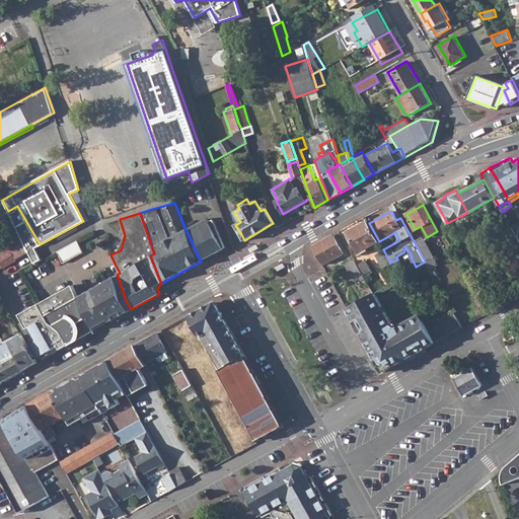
[(210,225),(208,219),(186,229),(200,260),(225,248),(214,223),(210,225)]
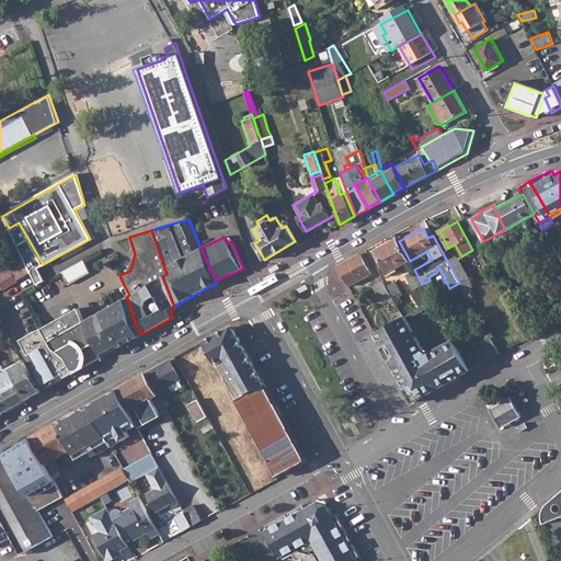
[(399,241),(397,239),(376,251),(388,273),(410,261),(399,241)]
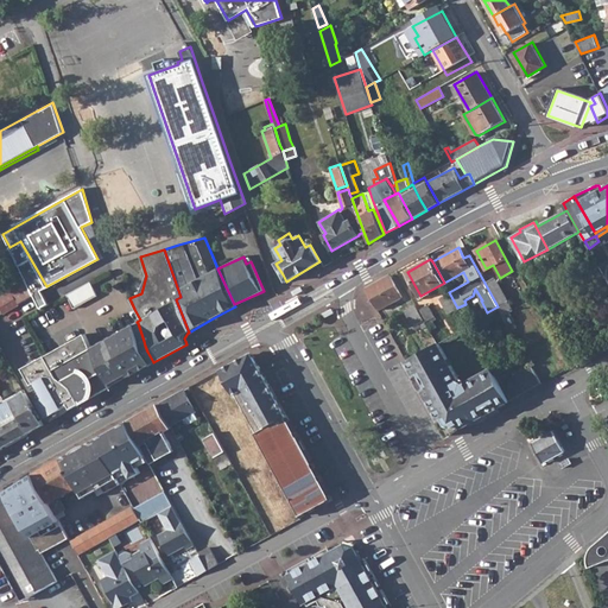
[(390,274),(365,289),(378,310),(401,297),(390,274)]
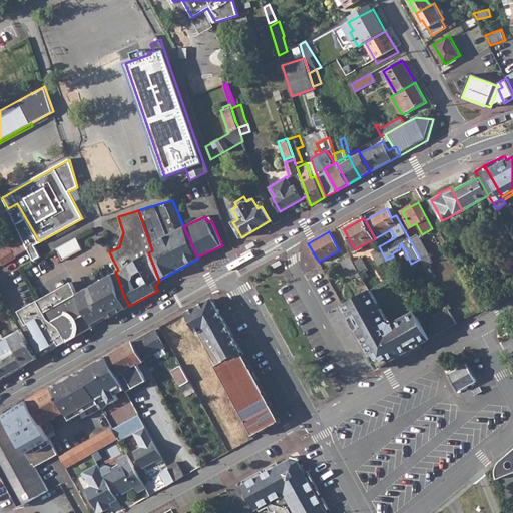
[(418,233),(409,238),(420,259),(431,279),(437,275),(431,264),(434,262),(418,233)]
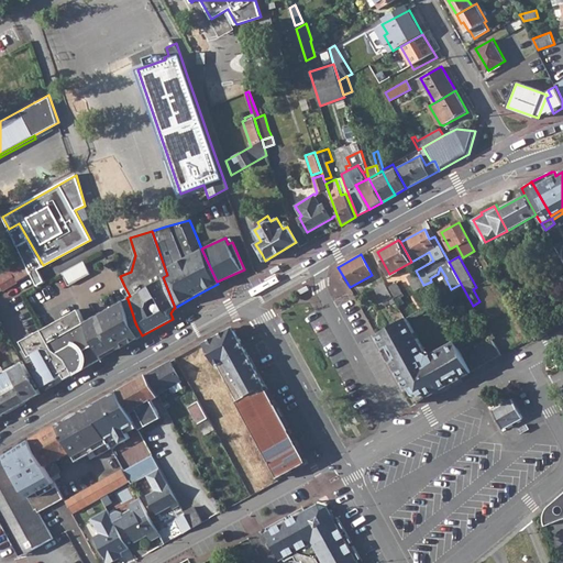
[(85,260),(62,273),(69,287),(91,275),(85,260)]
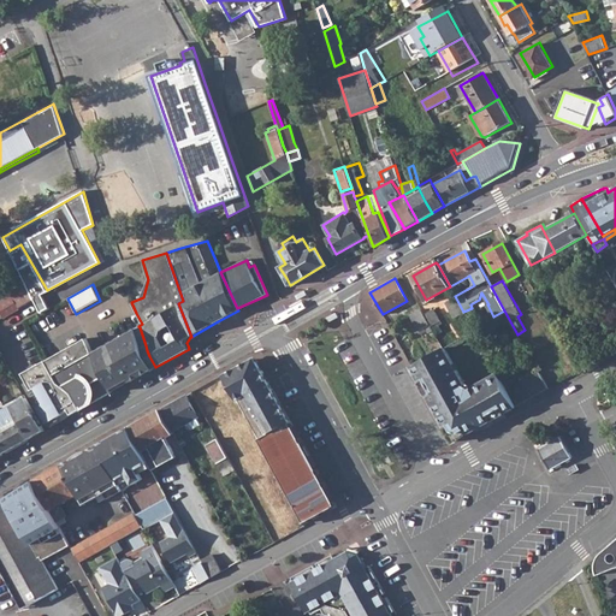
[(12,296),(0,303),(0,307),(5,317),(19,309),(12,296)]
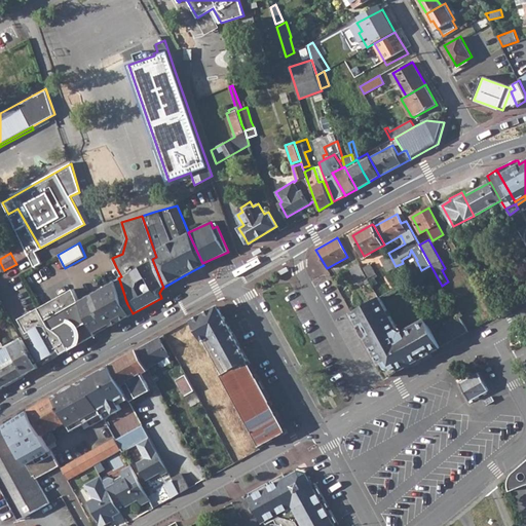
[(396,266),(388,253),(380,258),(387,271),(396,266)]
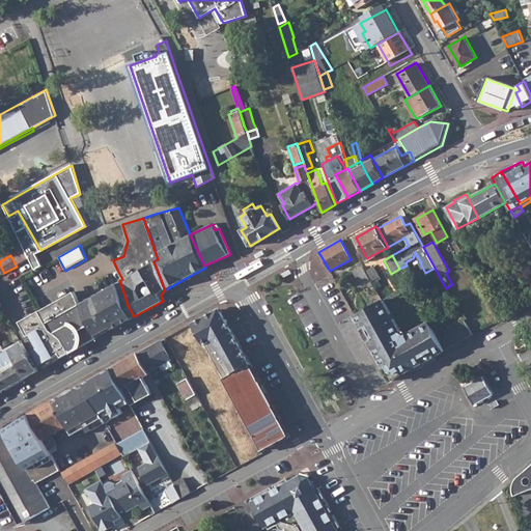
[(365,271),(363,266),(354,271),(361,284),(363,287),(367,285),(365,282),(370,280),(365,271)]
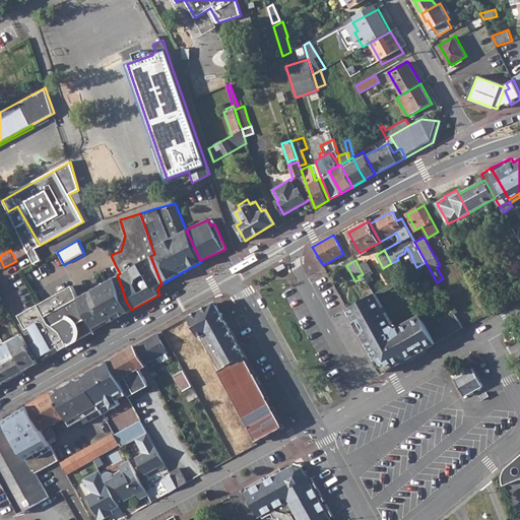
[(365,261),(358,265),(363,274),(366,279),(368,282),(374,279),(370,274),(372,273),(365,261)]
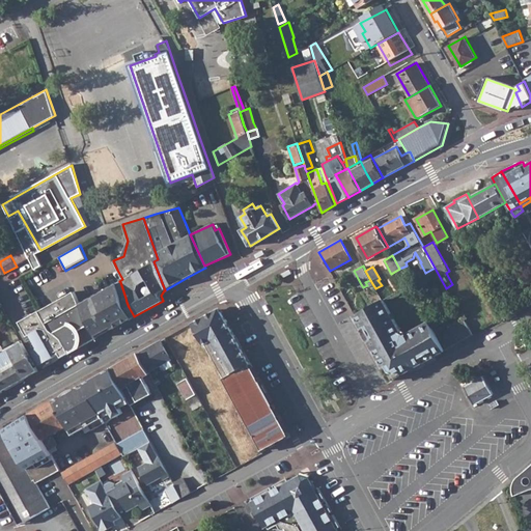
[(116,282),(87,300),(103,331),(112,326),(113,328),(123,322),(116,308),(123,303),(117,283),(116,282)]
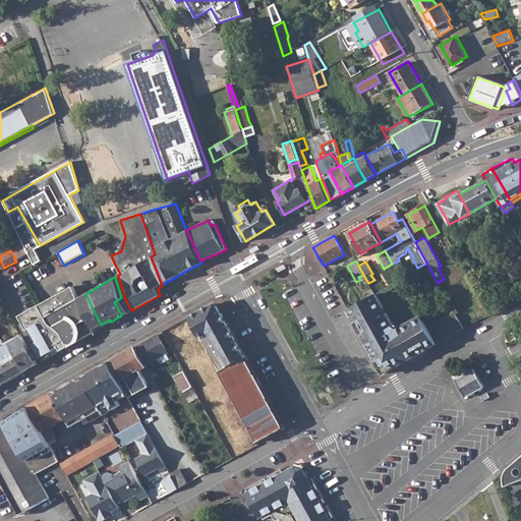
[(118,277),(115,278),(121,297),(124,296),(123,292),(118,277)]
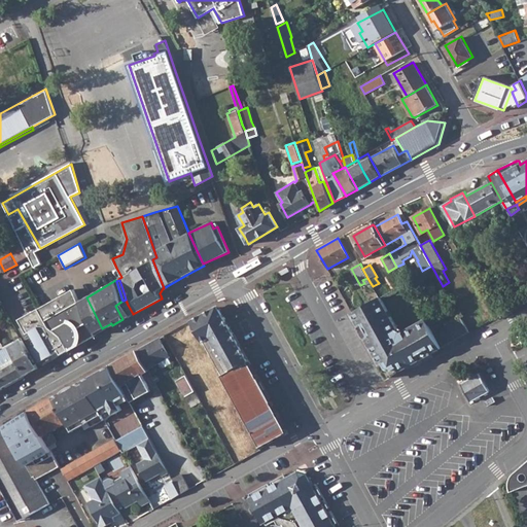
[(73,289),(39,309),(42,315),(41,315),(48,327),(49,326),(62,337),(69,350),(81,343),(85,339),(92,328),(88,322),(89,320),(79,302),(73,289)]
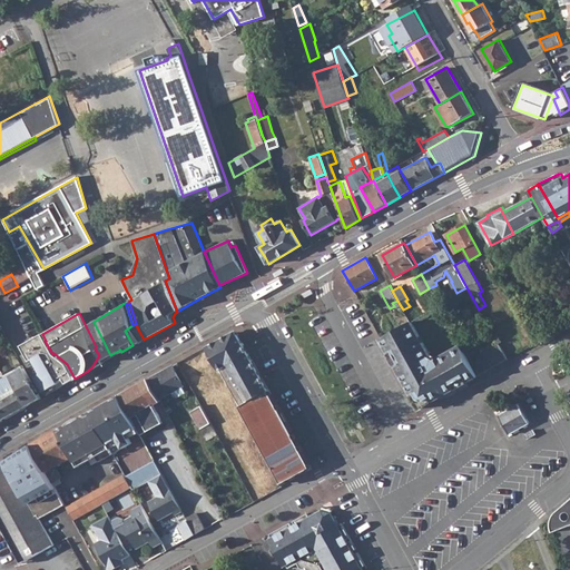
[(411,321),(410,322),(449,393),(478,376),(469,361),(461,345),(438,359),(432,357),(411,321)]
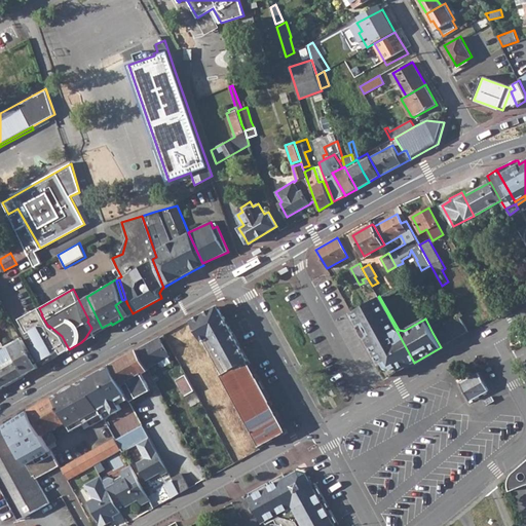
[(86,297),(79,301),(88,320),(87,322),(91,328),(95,334),(103,330),(102,328),(86,297)]
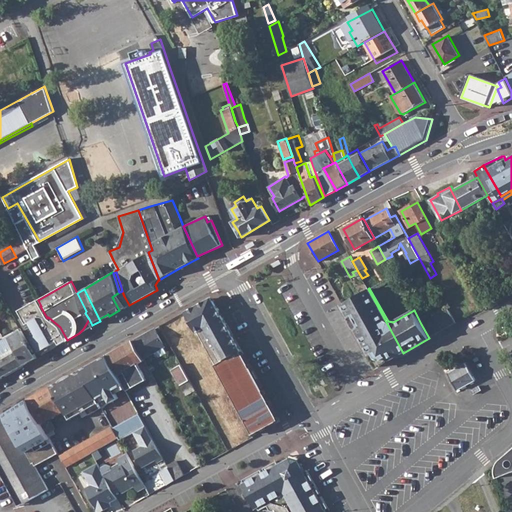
[(368,289),(341,303),(377,367),(403,353),(368,289)]
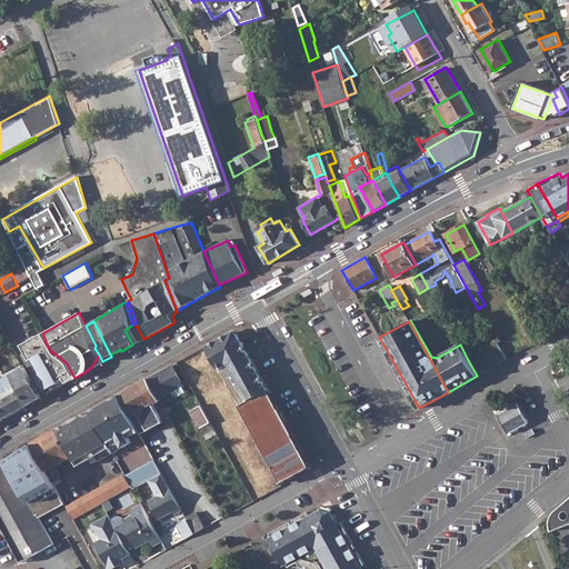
[(136,323),(132,325),(135,330),(137,335),(140,340),(143,339),(142,337),(138,329),(136,323)]
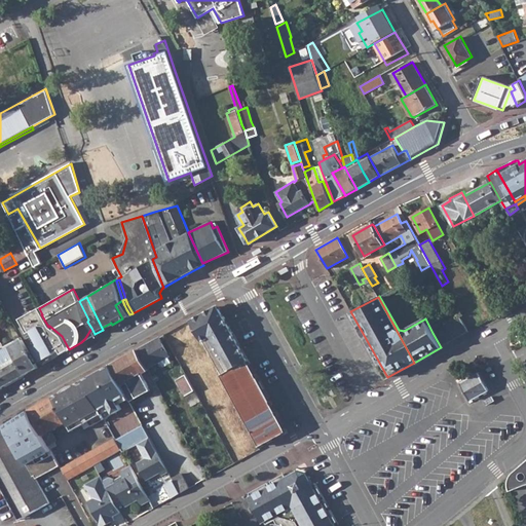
[(122,300),(115,305),(122,318),(129,314),(126,309),(124,305),(122,300)]
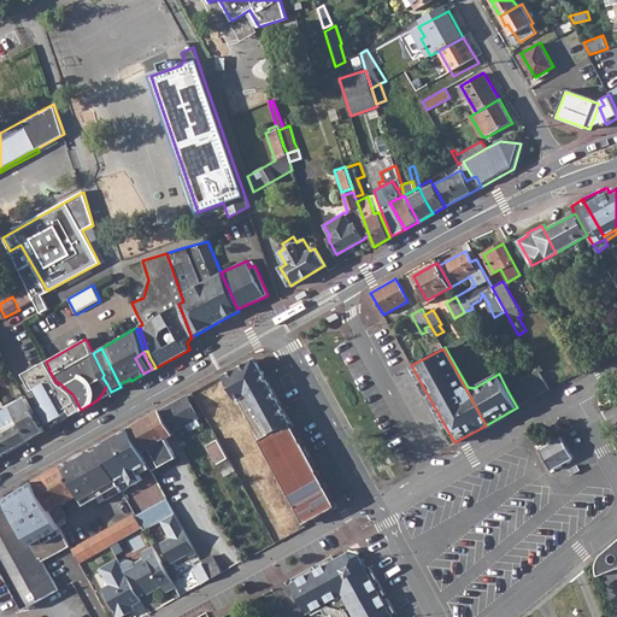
[(43,358),(21,370),(43,411),(48,413),(53,415),(59,415),(64,413),(69,411),(71,415),(81,410),(72,394),(58,382),(57,383),(48,369),(50,369),(46,362),(43,358)]
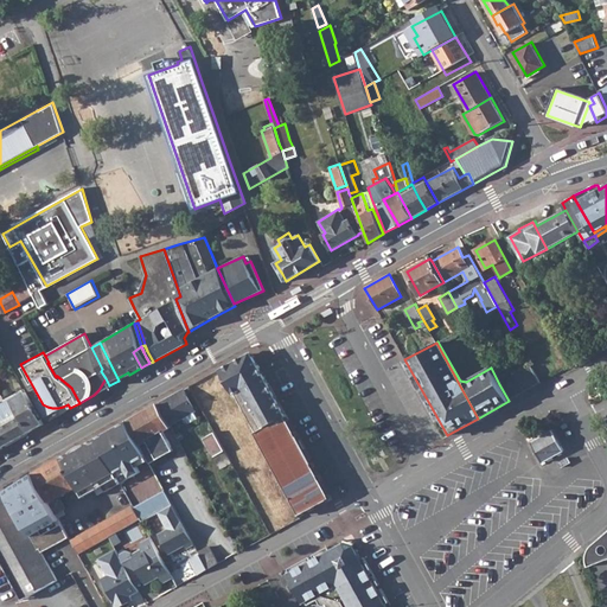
[(246,355),(219,369),(234,395),(254,433),(286,415),(253,356),(246,355)]
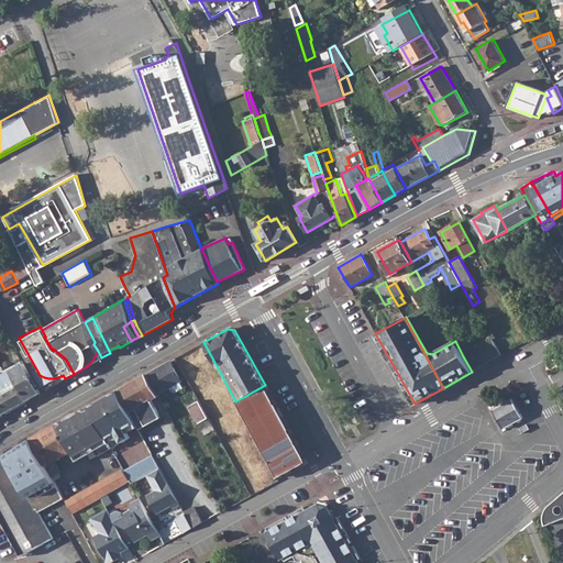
[(493,340),(463,356),(472,372),(500,355),(493,340)]
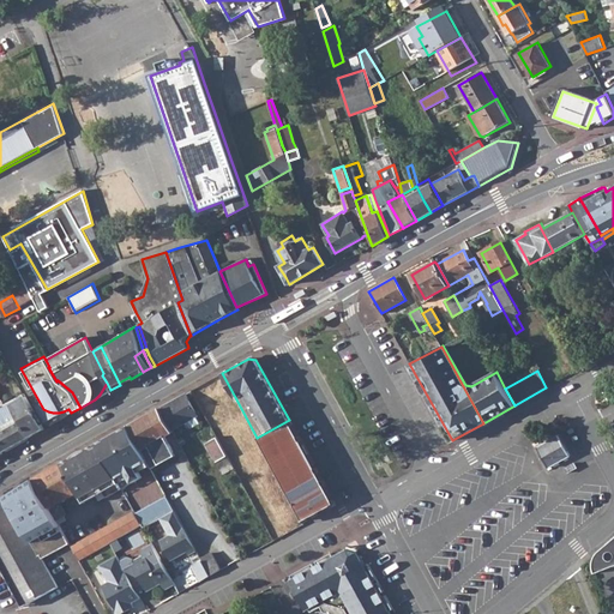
[(100,395),(95,399),(110,390),(107,383),(100,395)]
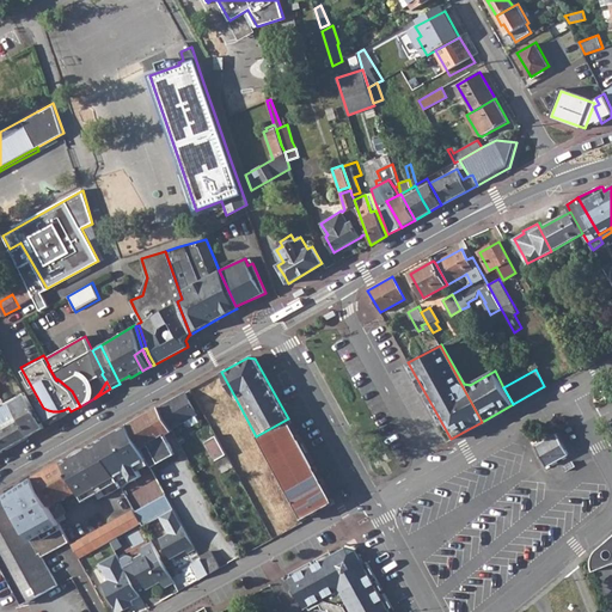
[(185,392),(159,407),(171,428),(185,421),(188,427),(199,421),(196,415),(197,415),(185,392)]
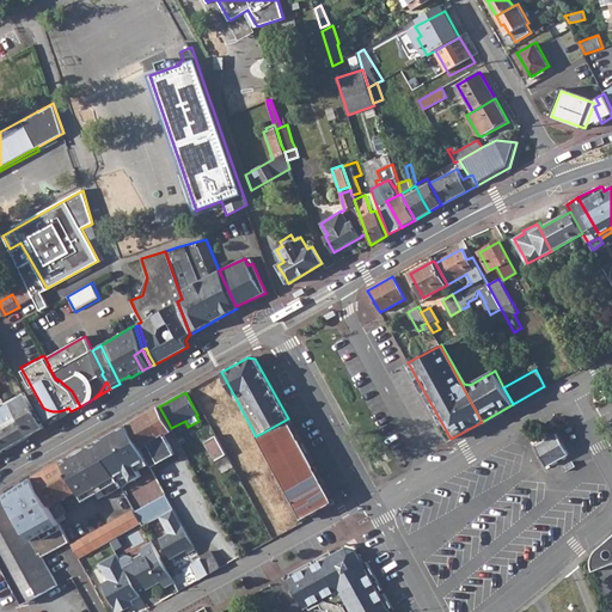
[(0,438),(6,448),(18,441),(29,436),(29,435),(31,434),(43,427),(25,395),(2,408),(0,399),(0,438)]
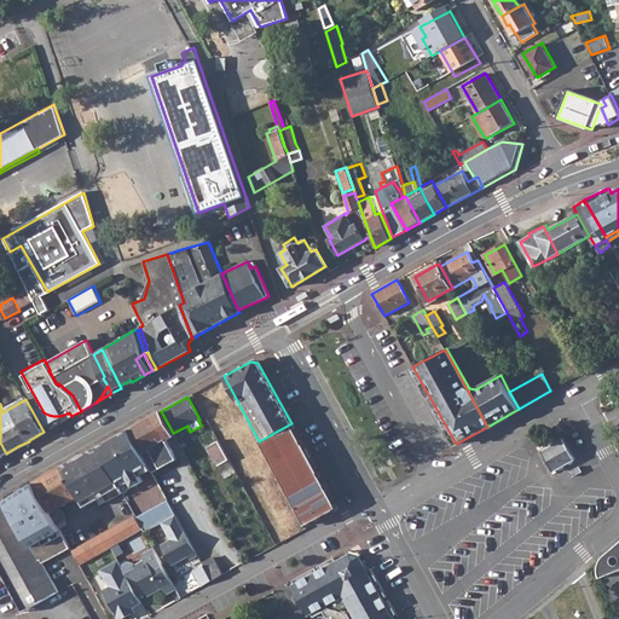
[(161,411),(128,429),(148,464),(152,473),(177,458),(166,440),(174,435),(173,433),(161,411)]
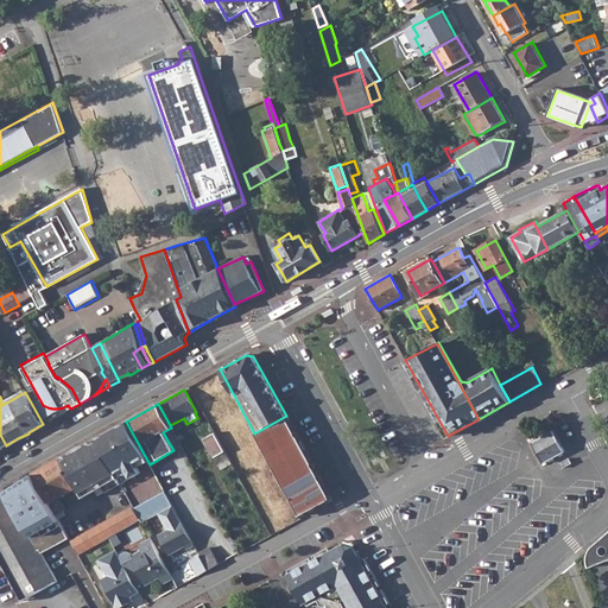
[(48,407),(43,405),(51,419),(70,409),(68,405),(63,407),(58,409),(52,409),(48,407)]
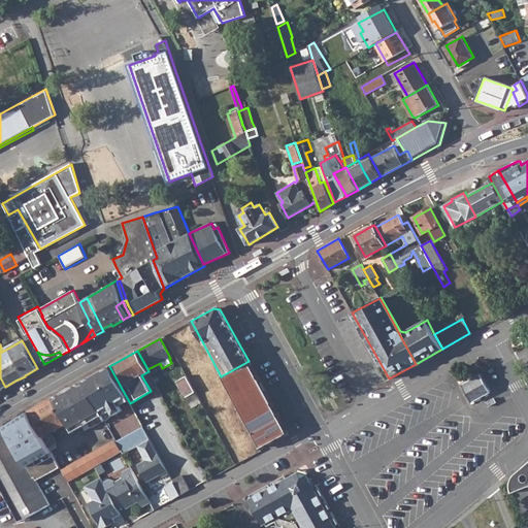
[(249,361),(221,376),(222,377),(228,389),(237,405),(260,449),(288,433),(249,361)]
